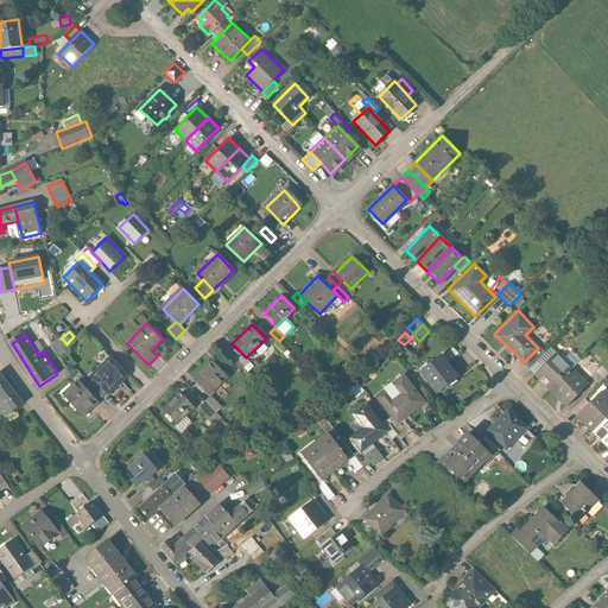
[(52,347),(58,356),(68,352),(69,347),(67,344),(63,340),(52,347)]
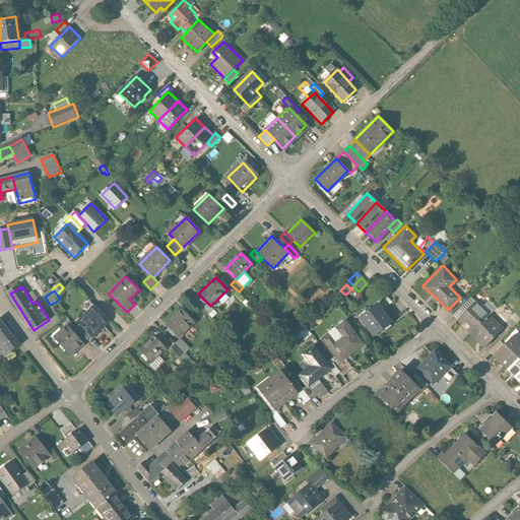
[(391,303),(387,298),(379,305),(382,309),(391,303)]
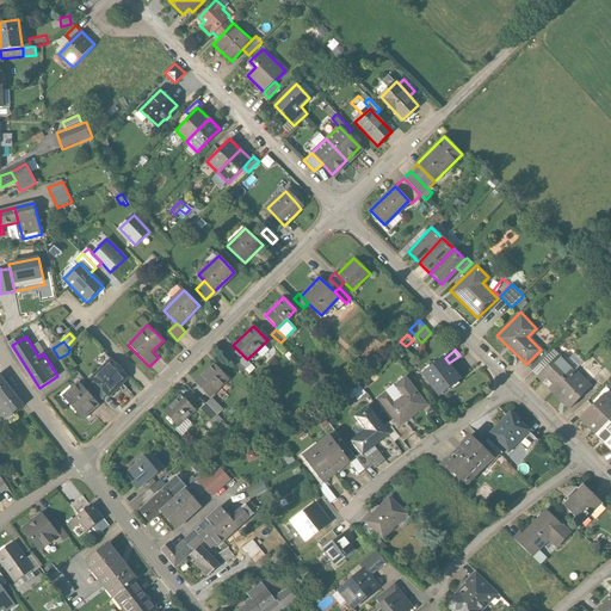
[(539,363),(543,366),(556,355),(551,350),(544,358),(539,363)]
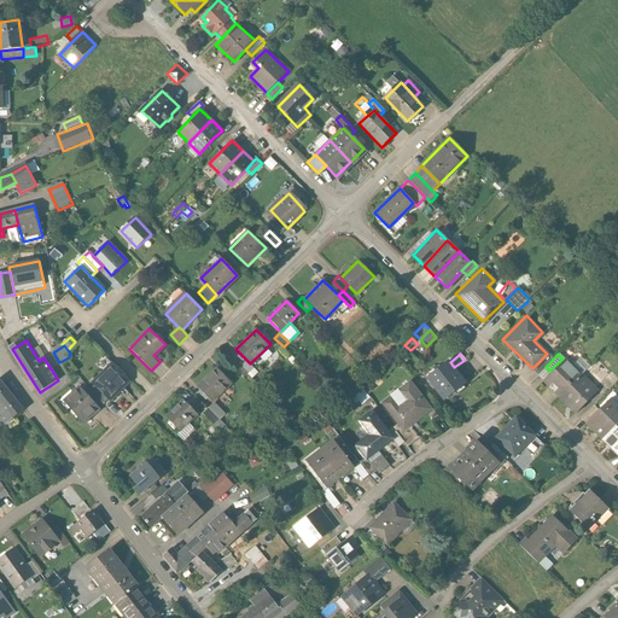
[(544,356),(532,368),(538,374),(546,367),(551,362),(544,356)]
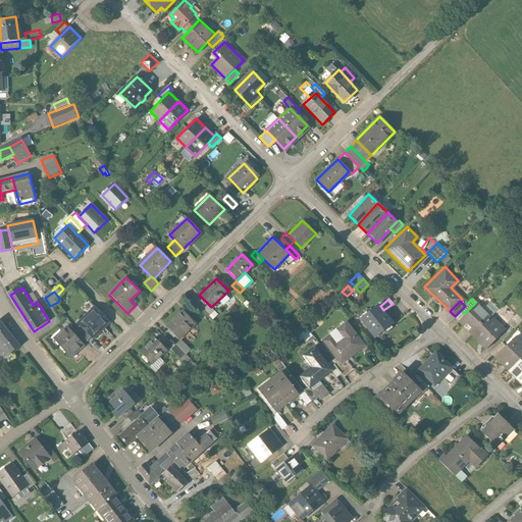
[(211,307),(207,303),(201,309),(211,320),(217,314),(211,307)]
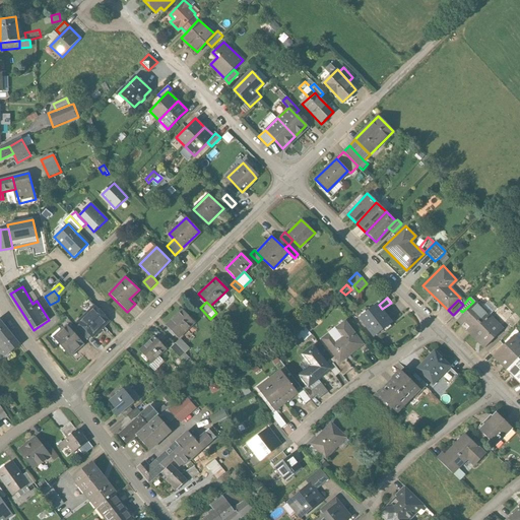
[(488,316),(473,302),(462,312),(456,318),(470,332),(488,316)]
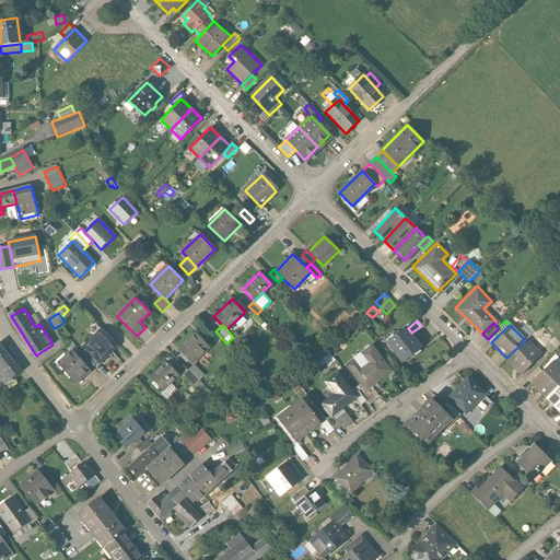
[(408,328),(406,326),(387,340),(404,361),(422,347),(411,333),(408,328)]
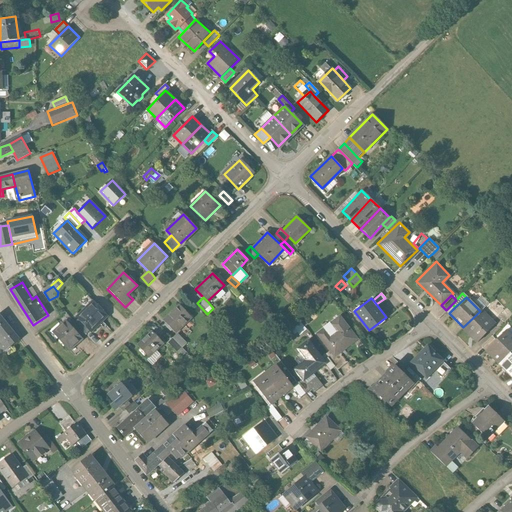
[(106,315),(94,301),(77,317),(79,319),(89,330),(90,330),(106,315)]
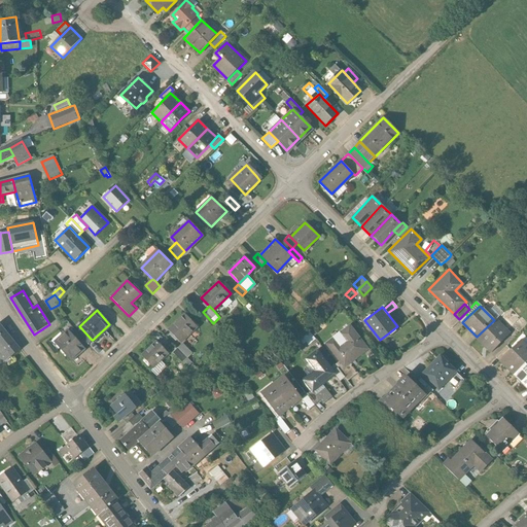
[(198,327),(185,314),(169,329),(181,343),(182,342),(198,327)]
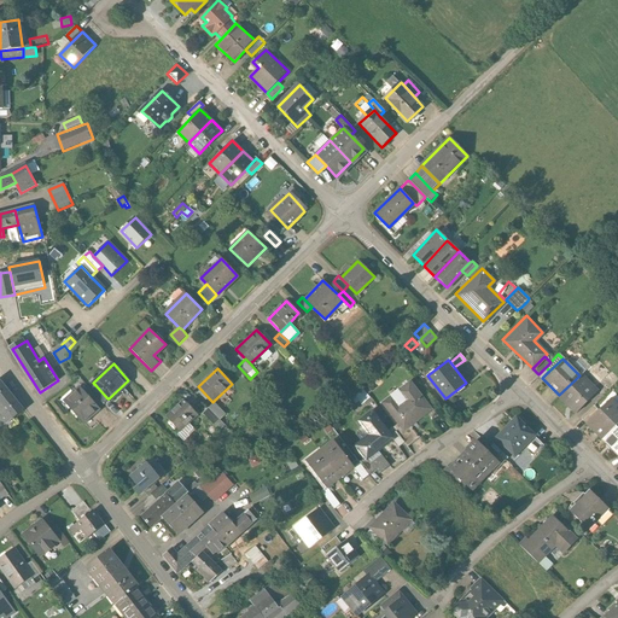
[(596,392),(579,375),(559,395),(576,413),(590,400),(596,392)]
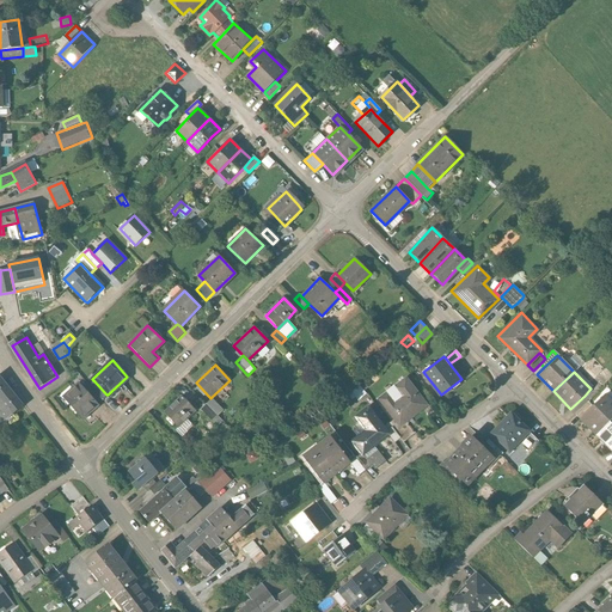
[(24,407),(0,375),(0,410),(7,420),(24,407)]
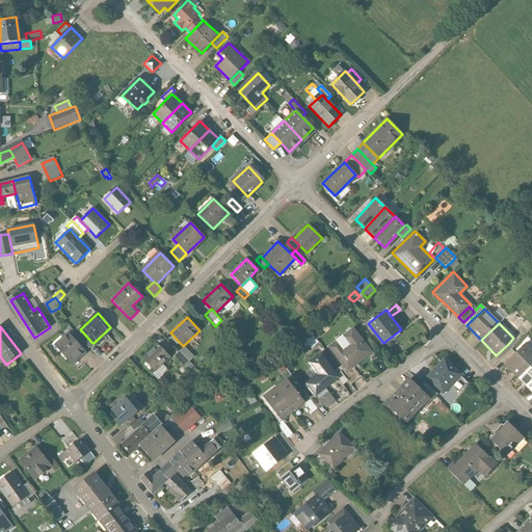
[(370,353),(351,328),(328,345),(343,365),(346,370),(352,366),(370,353)]
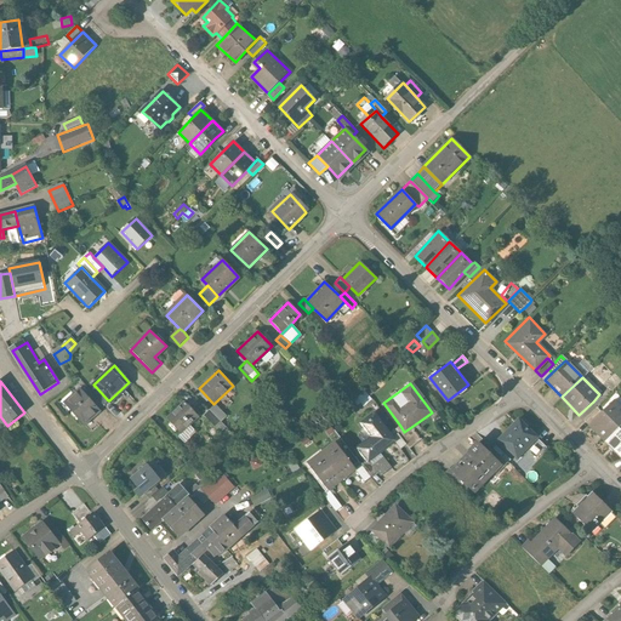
[(593,402),(598,406),(613,391),(608,386),(599,394),(593,402)]
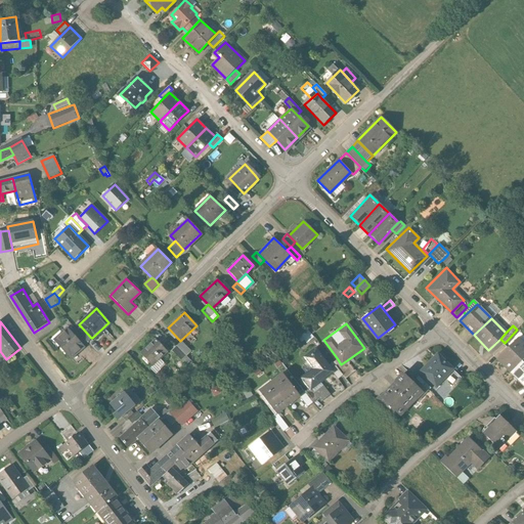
[(77,331),(87,342),(91,338),(81,326),(77,331)]
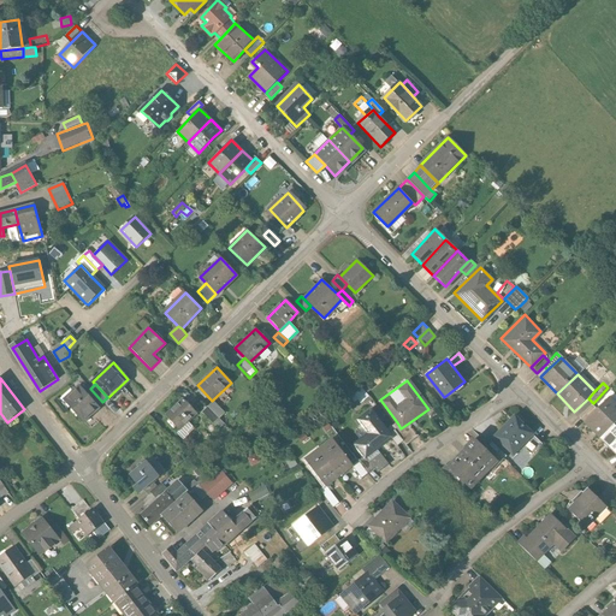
[(84,390),(81,386),(65,401),(70,408),(72,409),(71,412),(73,414),(76,414),(84,422),(100,407),(99,406),(84,390)]
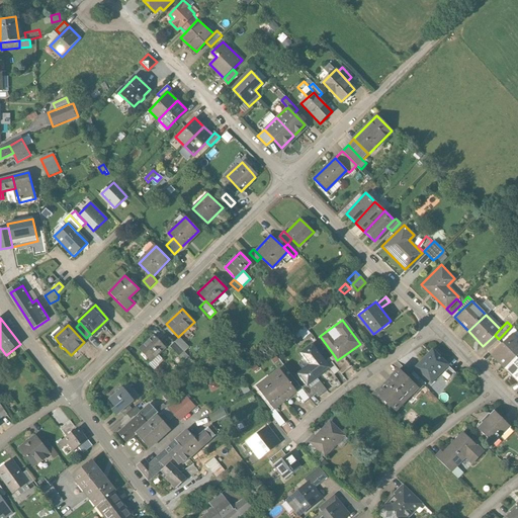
[(71,328),(83,341),(86,338),(76,327),(74,325),(71,328)]
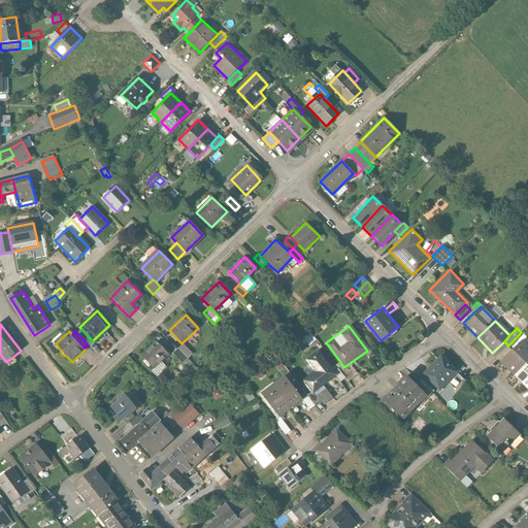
[(304,336),(308,344),(316,339),(311,332),(304,336)]
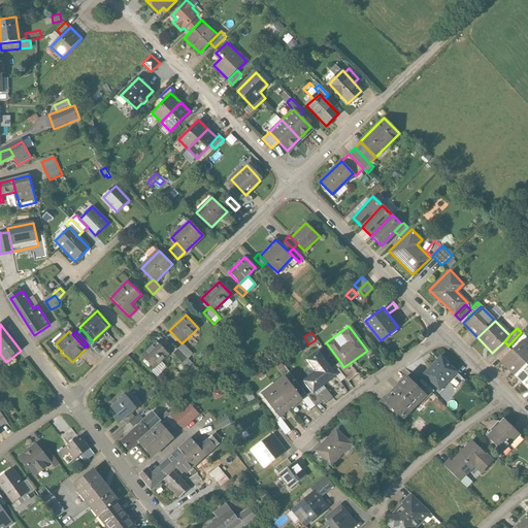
[(501,361),(514,373),(527,359),(527,352),(525,349),(527,347),(521,340),(512,351),(501,361)]
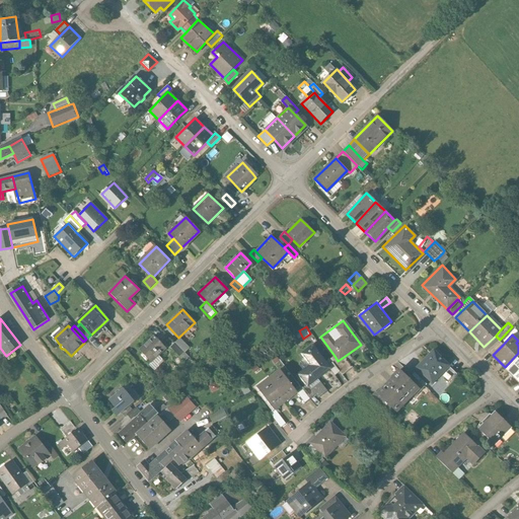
[(165,348),(154,337),(140,351),(150,362),(165,348)]
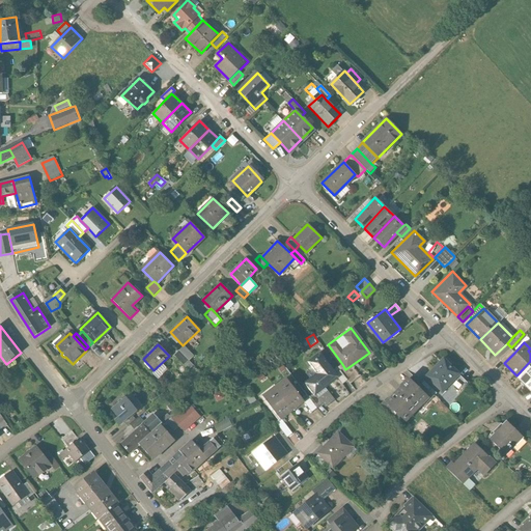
[(183,345),(178,350),(188,359),(189,361),(195,355),(184,344),(183,345)]
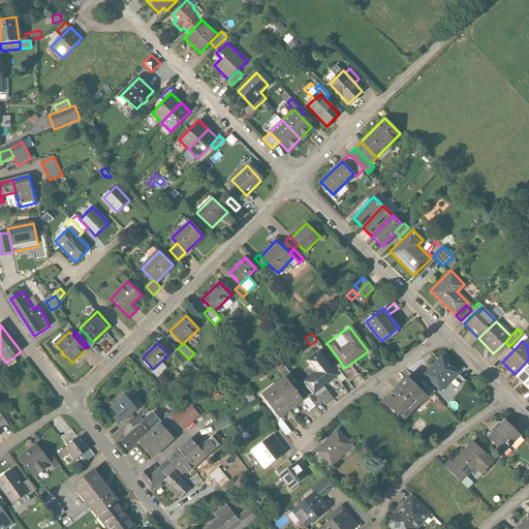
[(498,358),(502,362),(512,351),(508,347),(498,358)]
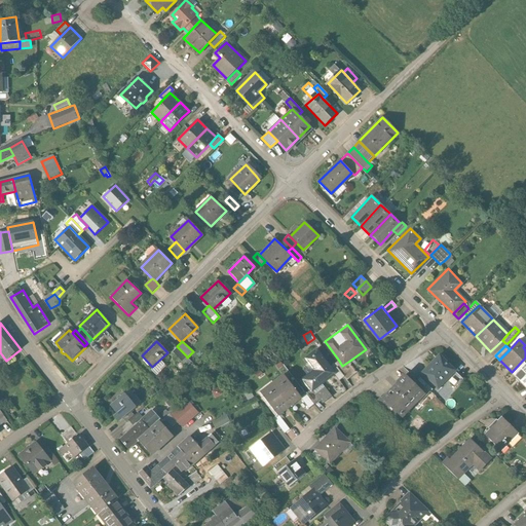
[(186,355),(177,346),(172,351),(181,361),(186,355)]
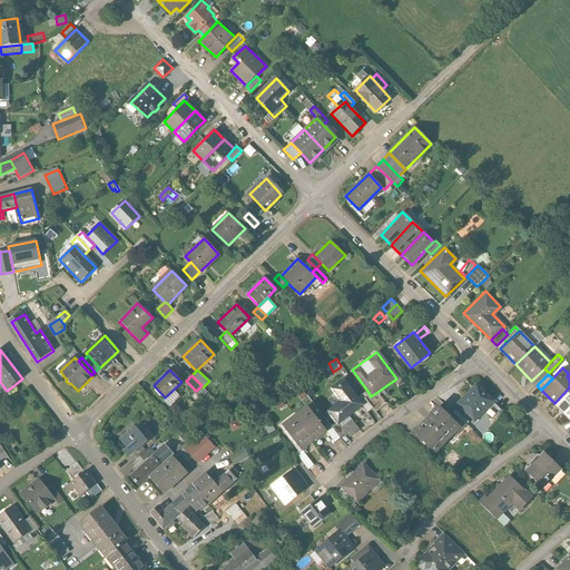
[(360,402),(341,377),(330,386),(338,399),(324,410),(335,423),(336,423),(346,414),(361,404),(360,402)]
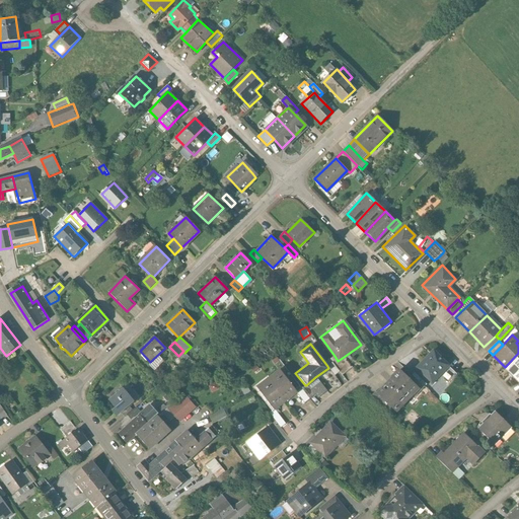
[(449,363),(434,349),(417,367),(432,381),(449,363)]
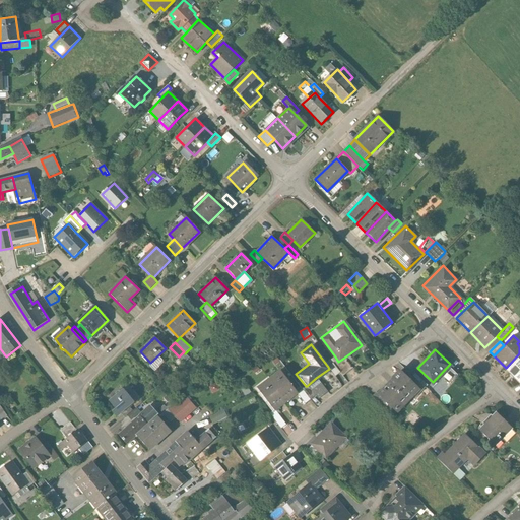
[(519,353),(506,368),(519,381),(519,353)]
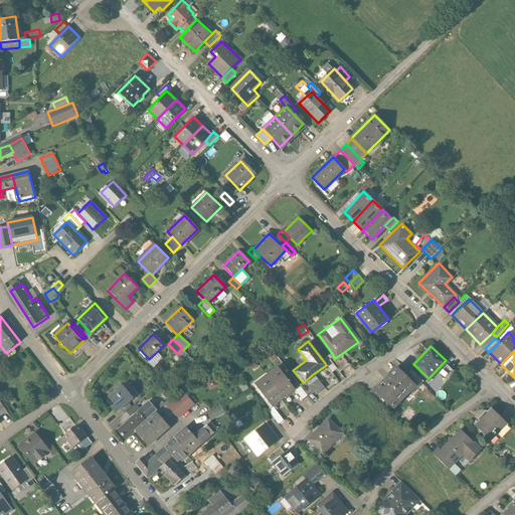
[(327,356),(329,360),(337,369),(339,372),(349,365),(341,354),(335,358),(332,353),(327,356)]
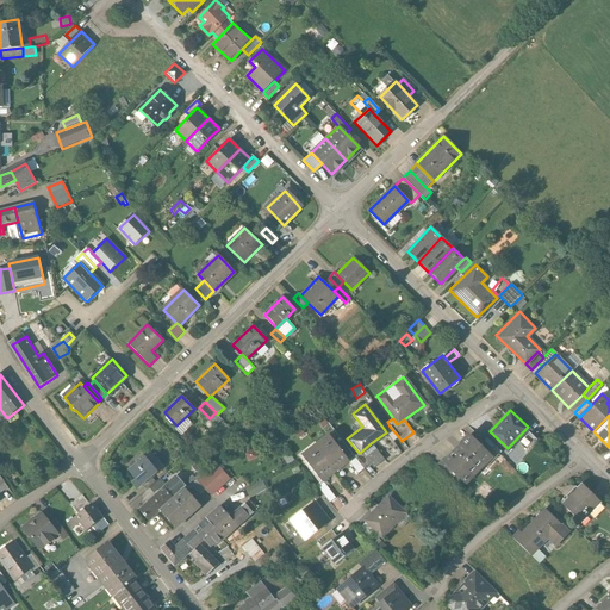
[(386,433),(393,442),(399,437),(390,427),(385,430),(386,433)]
